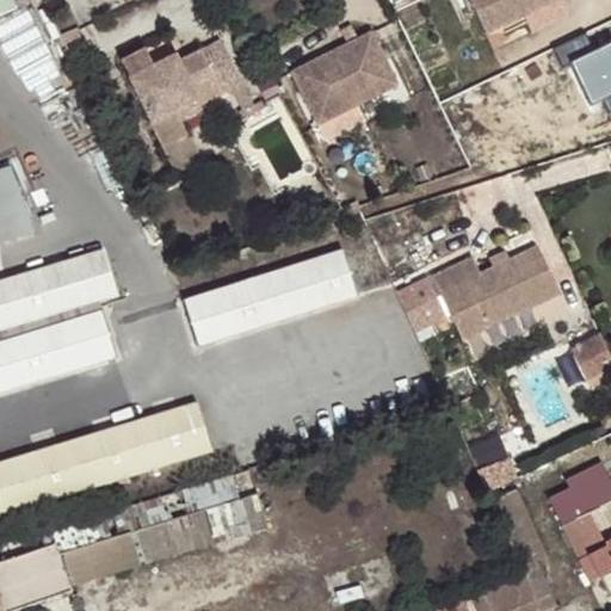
[(98,0),(105,16),(137,0),(98,0)]
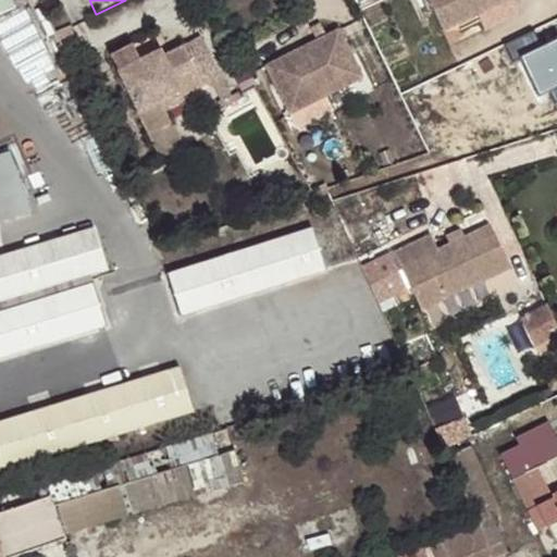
[(426,0),(443,32),(477,15),(508,0),(426,0)]
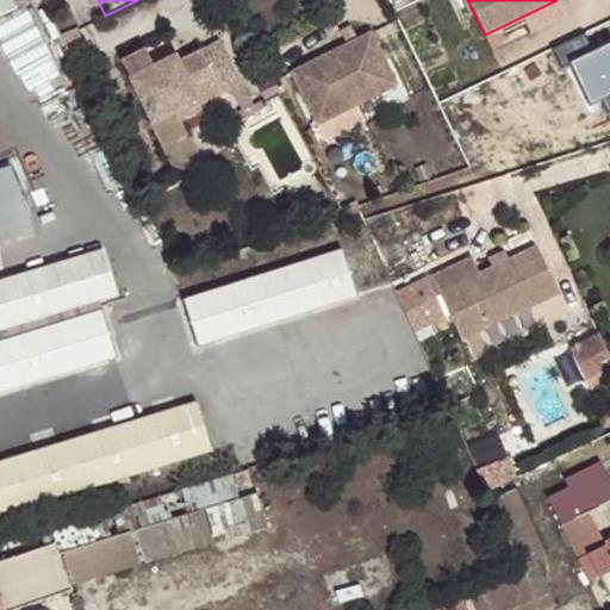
[(559,0),(556,0),(522,17),(530,33),(567,14),(559,0)]
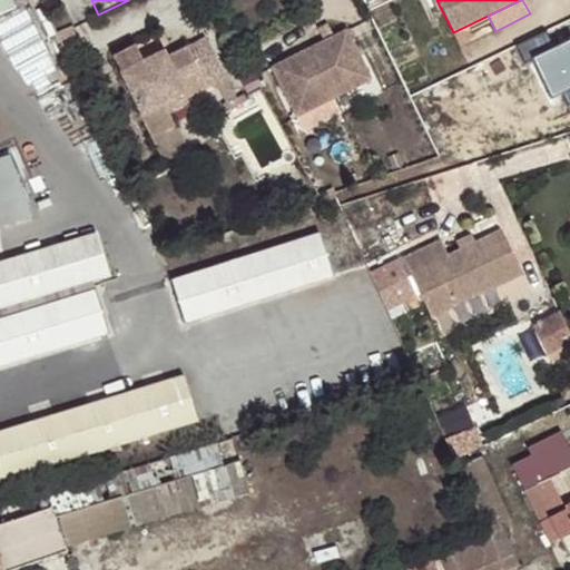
[(372,84),(347,35),(335,41),(328,28),(320,32),(325,46),(273,71),(297,120),(372,84)]
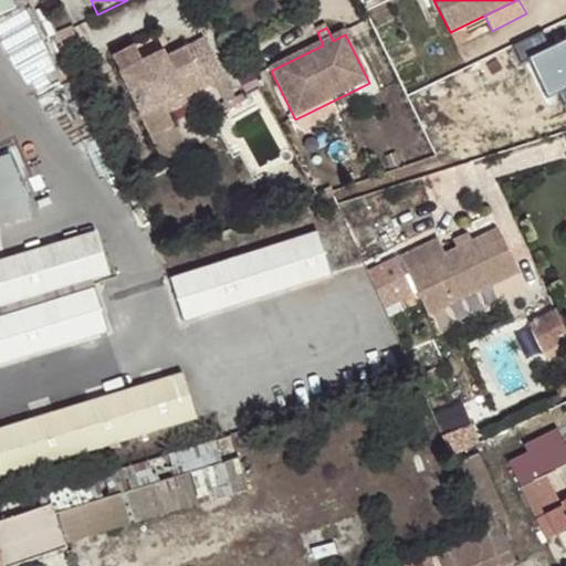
[(113,58),(139,112),(203,82),(206,87),(226,79),(203,38),(165,58),(161,52),(142,62),(135,46),(113,58)]
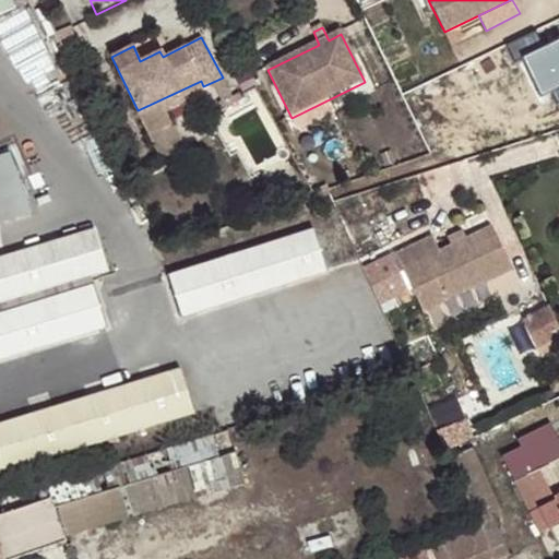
[(201,81),(138,110),(144,123),(186,103),(183,97),(203,86),(201,81)]
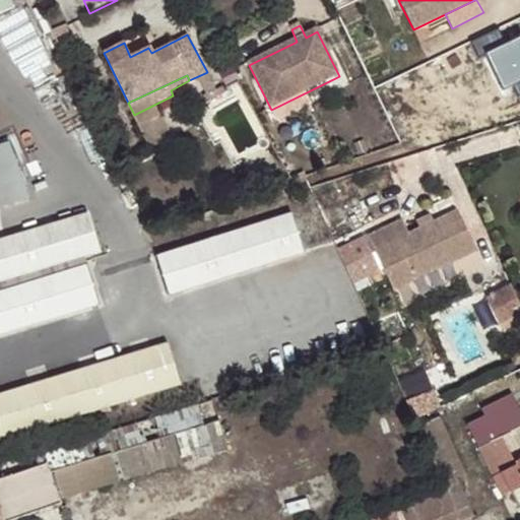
[(0,144),(0,207),(0,208),(28,198),(8,142),(0,144)]
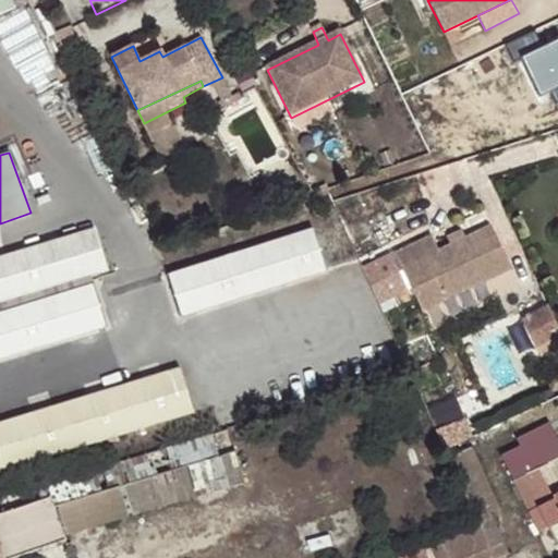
[(433,235),(396,253),(423,311),(512,269),(492,226),(465,238),(451,245),(439,250),(433,235)]
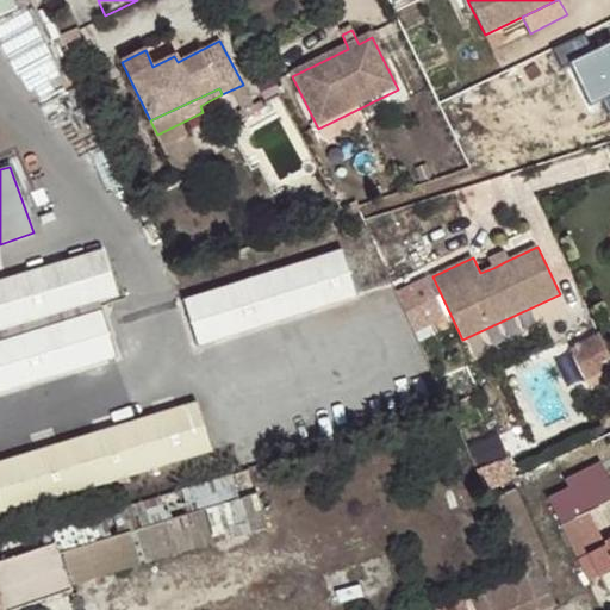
[(0,280),(0,335),(122,298),(106,248),(0,280)]
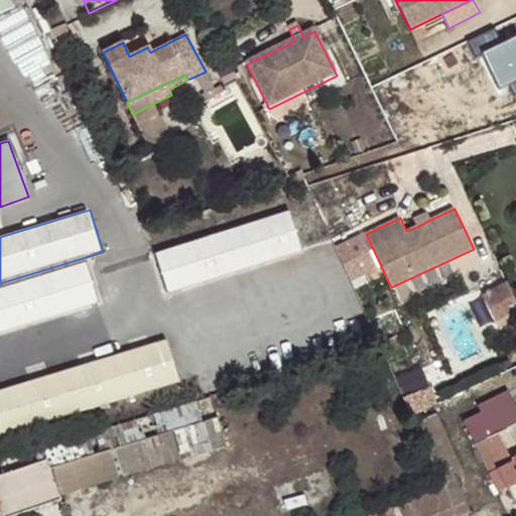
[(291,211),(156,252),(168,294),(304,252),(291,211)]
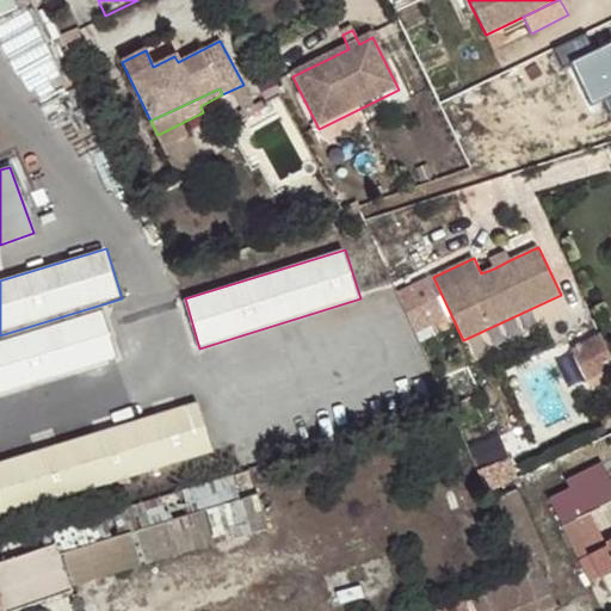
[(491,260),(494,269),(510,260),(506,253),(491,260)]
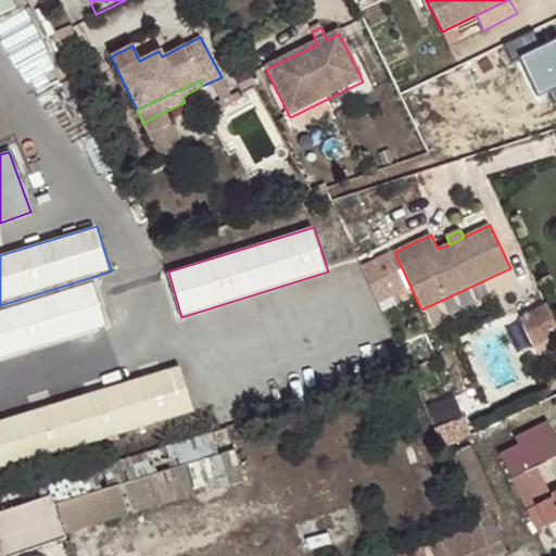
[(0,312),(0,361),(109,327),(95,282),(0,312)]
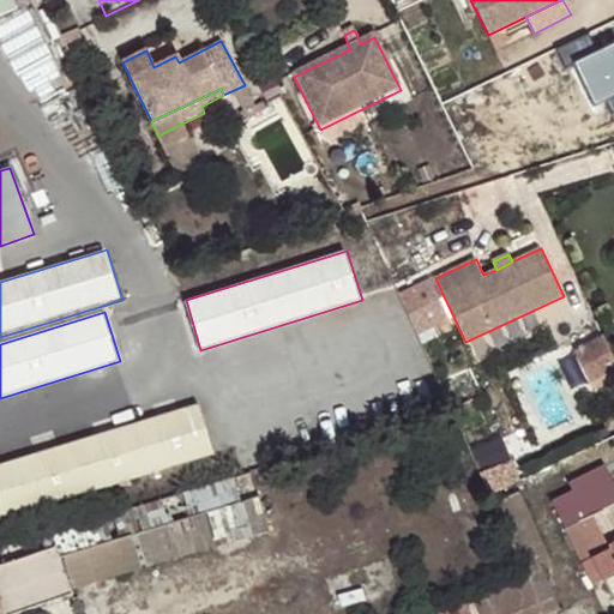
[(613,336),(585,343),(596,389),(613,384),(613,336)]
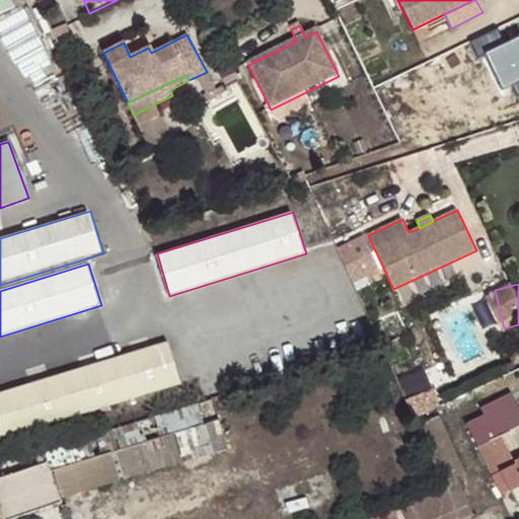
[(169,344),(0,393),(0,438),(181,384),(169,344)]
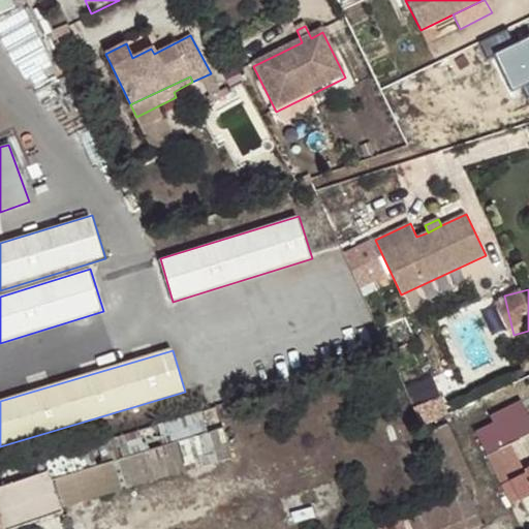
[(437,369),(410,380),(428,424),(456,412),(437,369)]
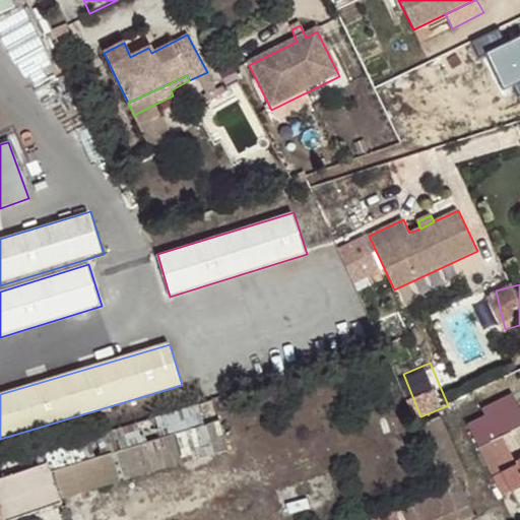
[(119,428),(122,434),(151,424),(214,403),(213,399),(119,428)]
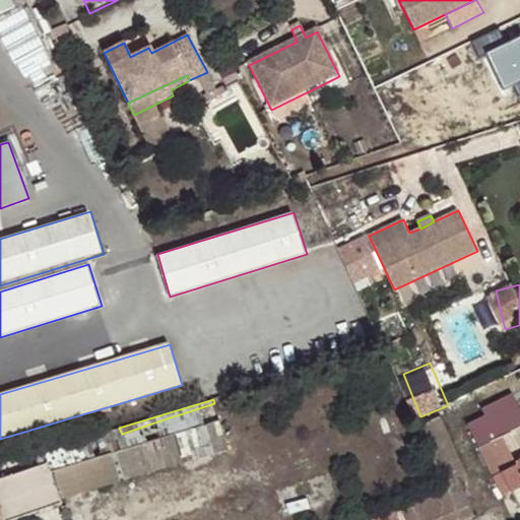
[(214,403),(151,424),(169,467),(213,454),(206,426),(219,420),(214,403)]
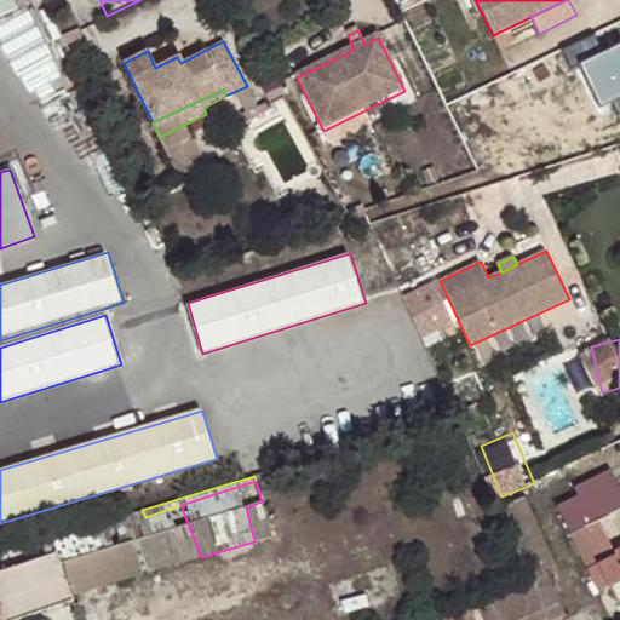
[(564,520),(572,535),(619,509),(619,493),(614,483),(572,504),(577,514),(564,520)]
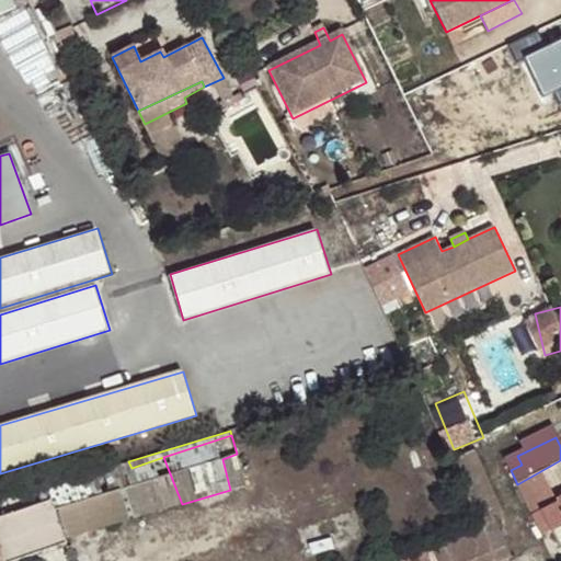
[(76,504),(71,488),(48,494),(56,511),(70,506),(79,537),(182,504),(163,457),(132,468),(138,484),(76,504)]
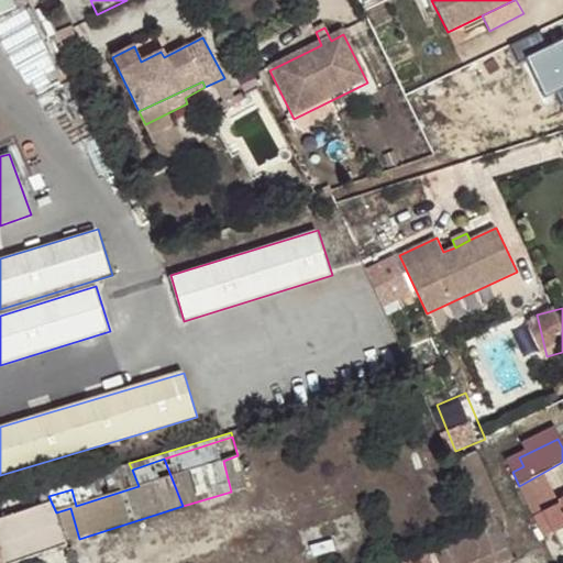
[(562,462),(519,486),(545,538),(552,533),(562,550),(562,462)]
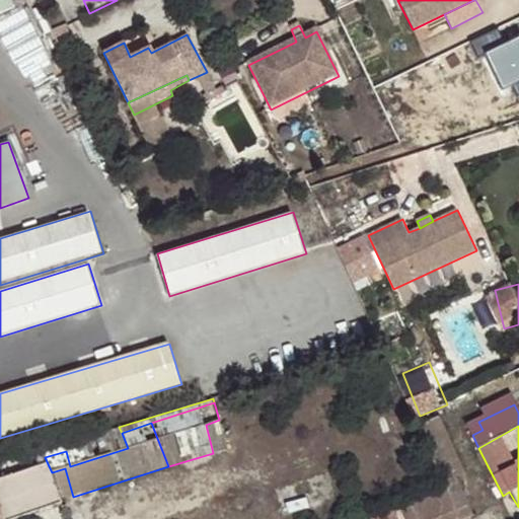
[(45,457),(66,451),(64,443),(33,452),(35,461),(45,457)]
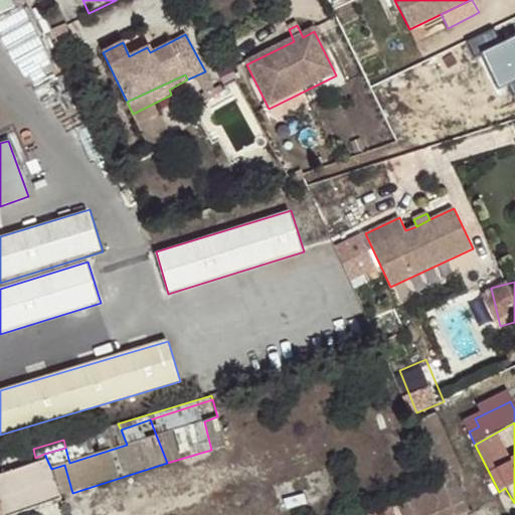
[(51,469),(44,454),(35,458),(36,461),(0,473),(0,514),(11,514),(59,498),(49,470),(51,469)]
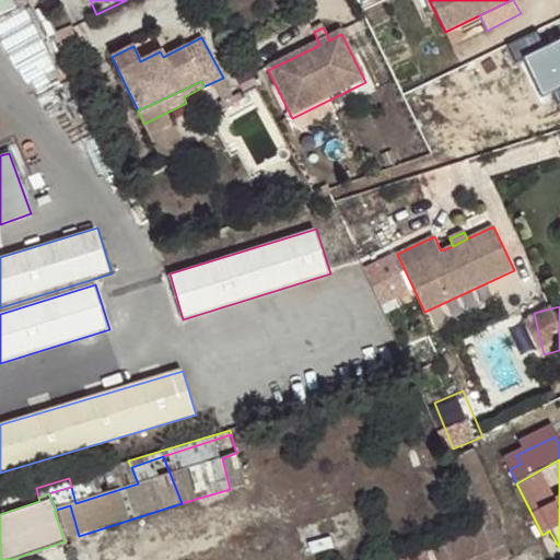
[(490,550),(493,559),(503,559),(512,557),(492,514),(477,521),(480,526),(490,550)]
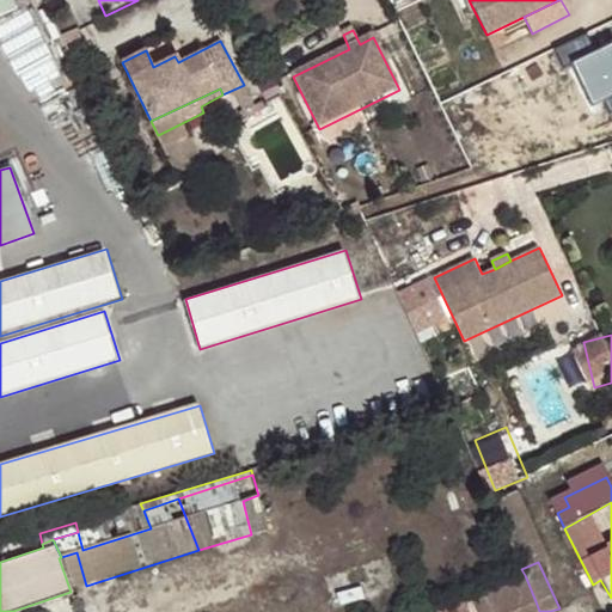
[(525,575),(483,589),(493,611),(508,611),(536,601),(525,575)]
